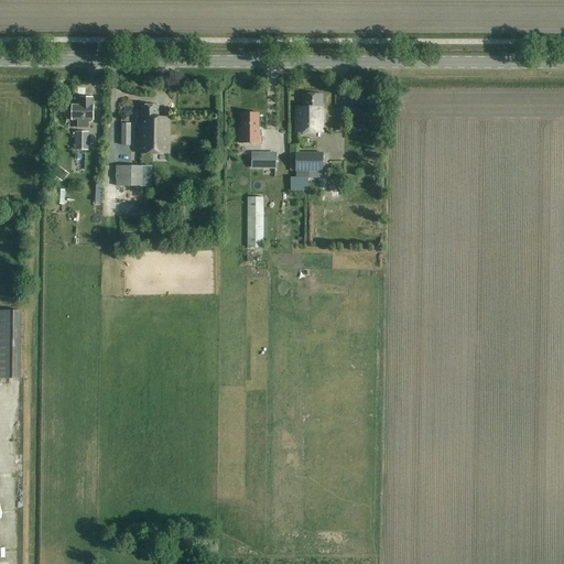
[(323,133),(323,96),(304,96),(303,108),(295,108),(295,133),(323,133)]
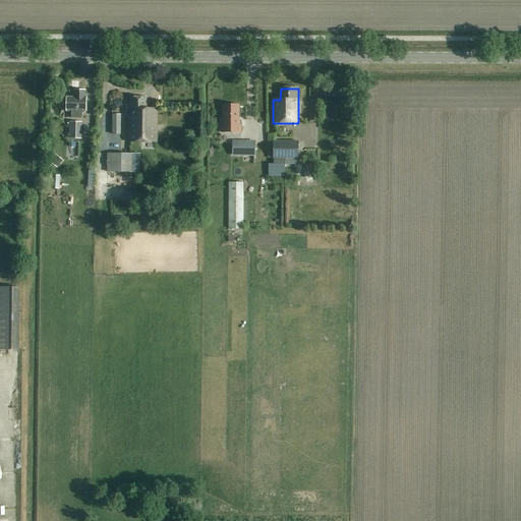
[(87,111),(87,97),(85,97),(85,90),(74,90),(74,97),(66,97),(66,101),(64,101),(63,102),(63,104),(63,106),(64,108),(66,109),(66,111),(72,111),(72,119),(81,119),(81,111),(87,111)]
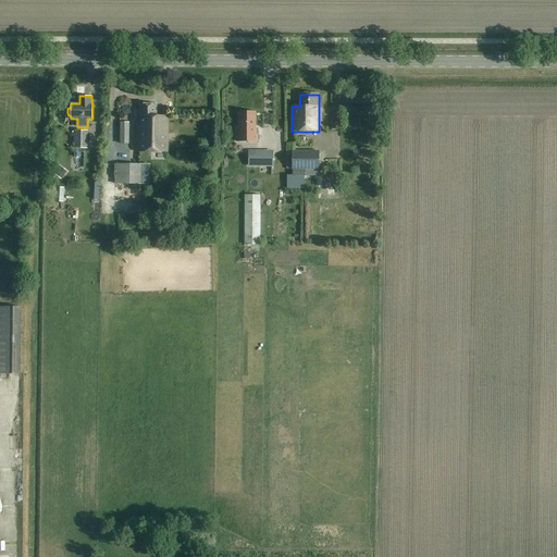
[(130,116),(138,110),(133,103),(125,110),(130,116)]
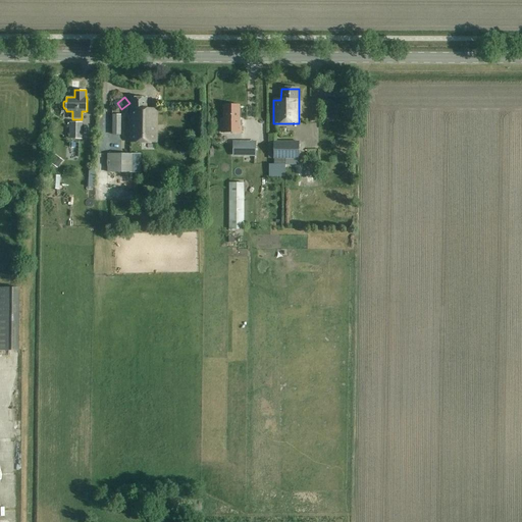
[(157,143),(158,109),(148,109),(148,98),(132,98),(132,115),(129,115),(129,143),(157,143)]
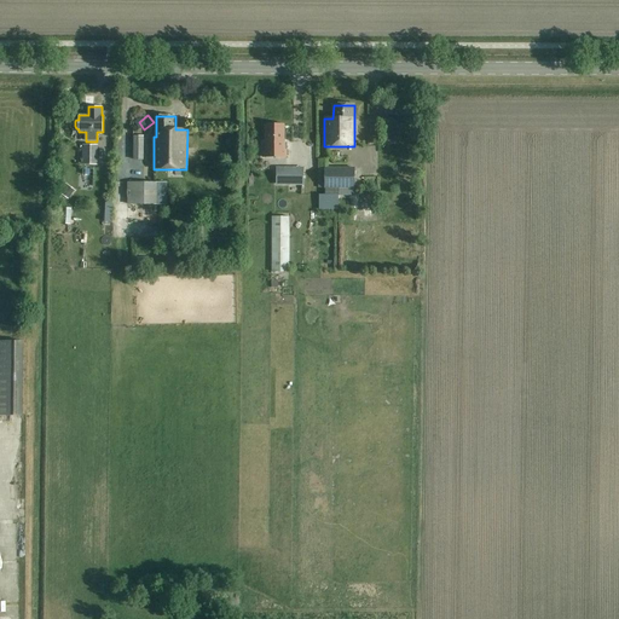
[(285,144),(285,128),(267,128),(266,144),(265,144),(264,157),(287,158),(288,144),(285,144)]
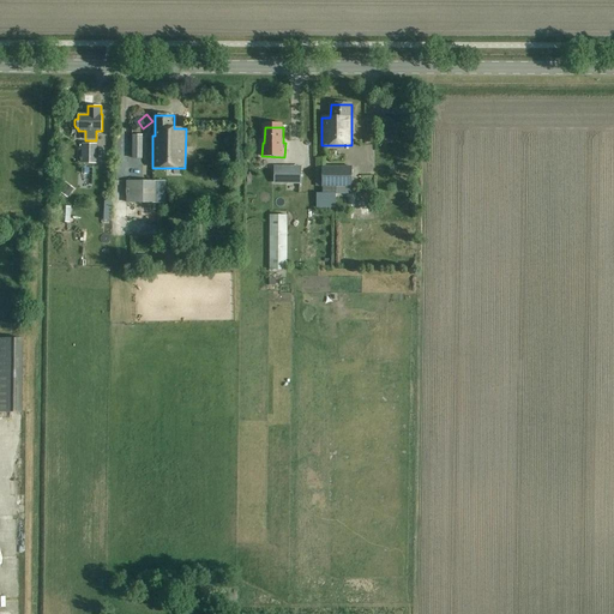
[(392,144),(392,132),(383,132),(383,144),(392,144)]
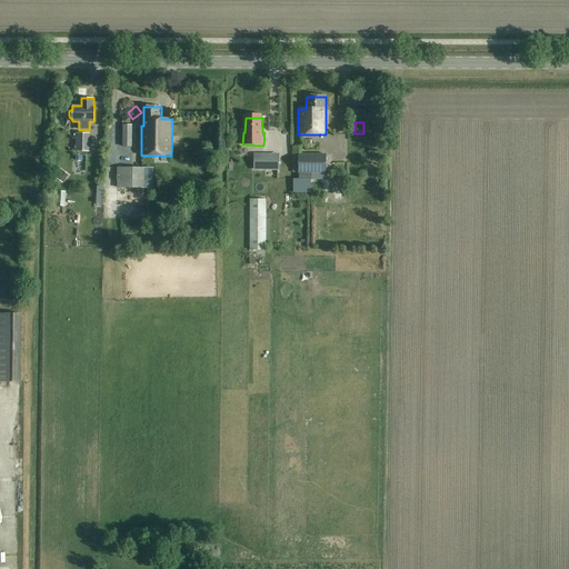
[(122,152),(133,152),(133,126),(122,126),(122,152)]
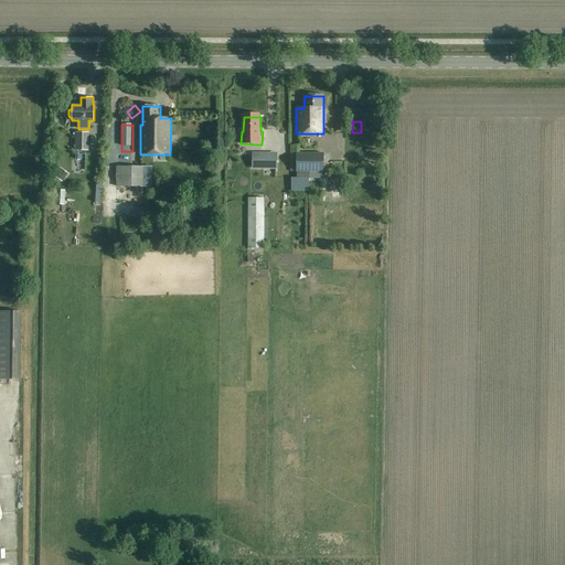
[(89,151),(89,134),(76,134),(75,151),(89,151)]
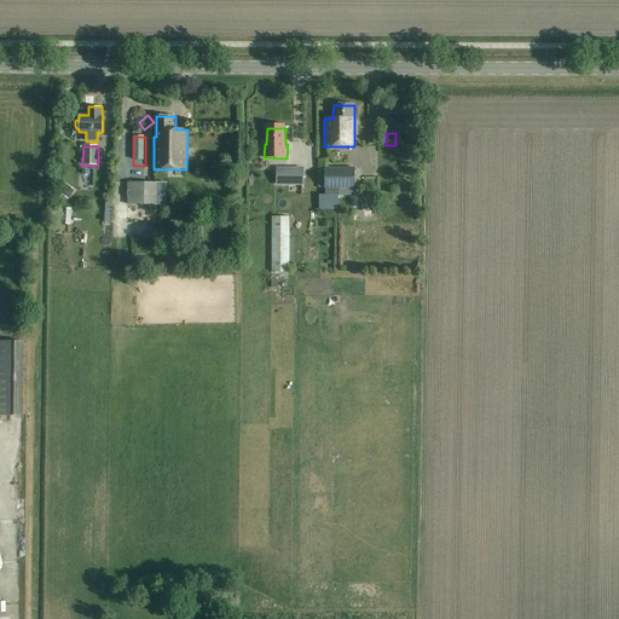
[(327,189),(340,189),(340,195),(356,195),(356,169),(328,169),(328,161),(318,161),(318,189),(327,189)]
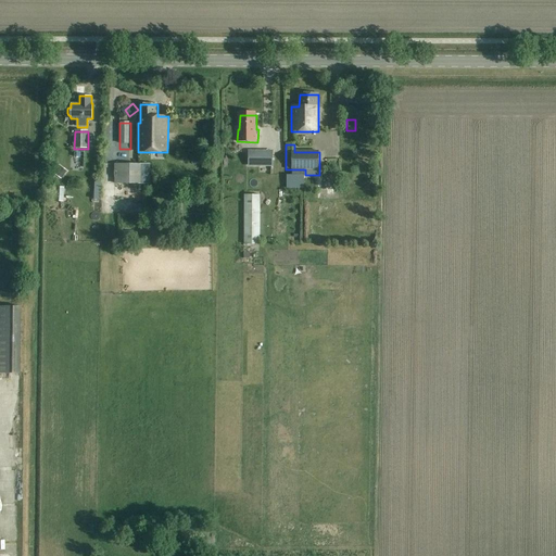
[(274,167),(274,151),(249,151),(249,167),(274,167)]
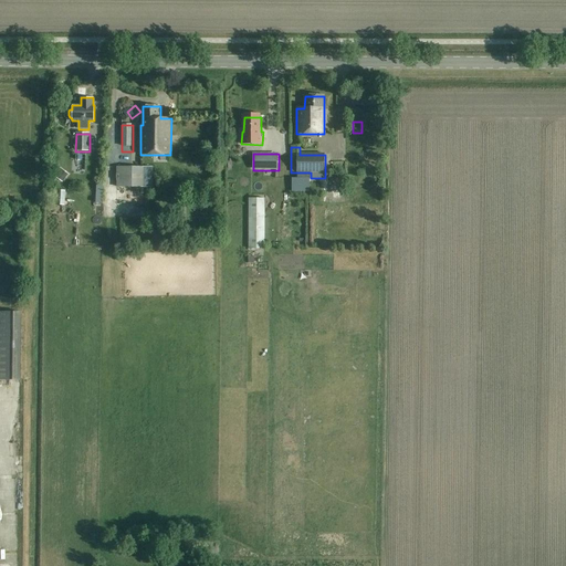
[(56,169),(53,176),(62,181),(69,174),(62,169),(59,167),(56,169)]
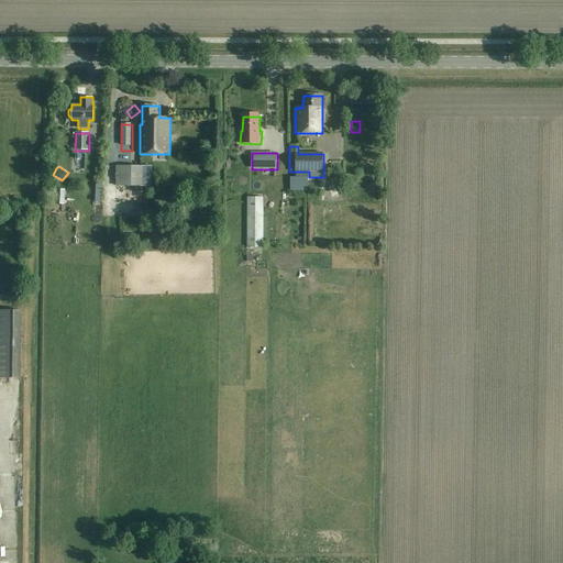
[(147,187),(147,166),(117,166),(116,187),(147,187)]
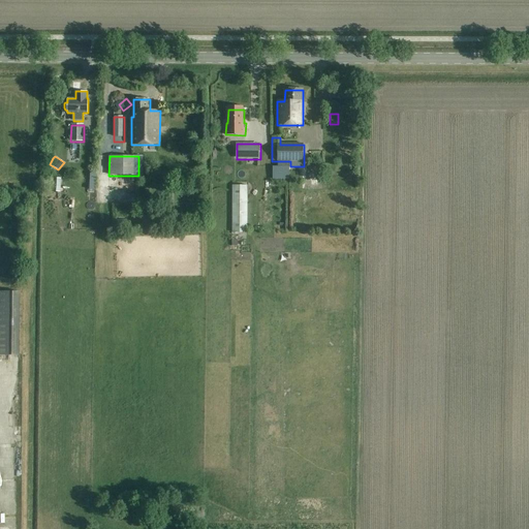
[(66,191),(66,176),(57,176),(56,191),(66,191)]
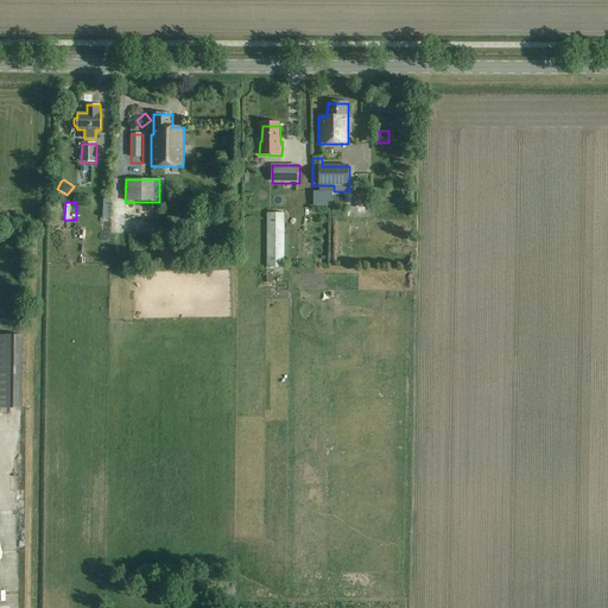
[(267,213),(267,267),(285,267),(285,213),(267,213)]
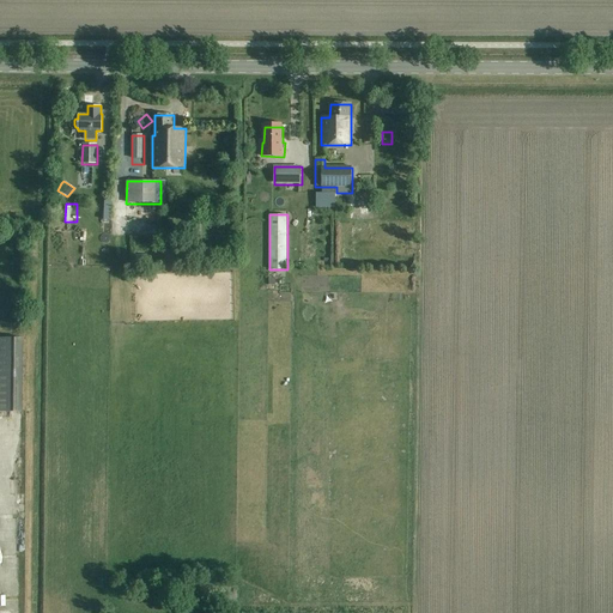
[(317,244),(328,243),(328,232),(311,234),(311,246),(317,246),(317,244)]
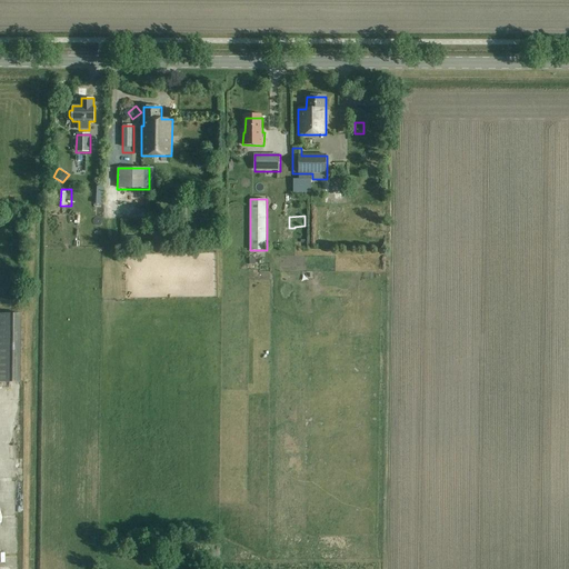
[(162,241),(166,231),(159,229),(156,238),(162,241)]
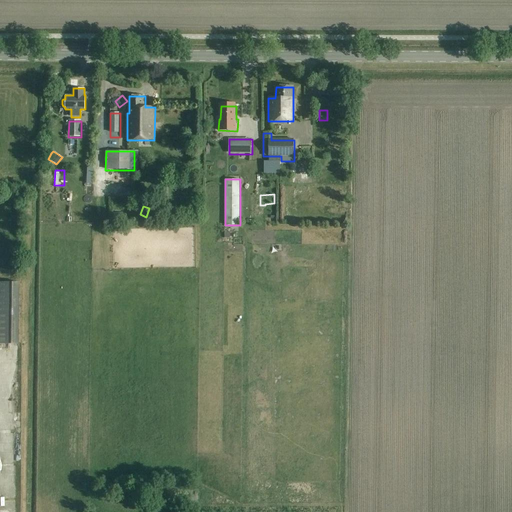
[(0,343),(19,344),(20,282),(0,282),(0,343)]
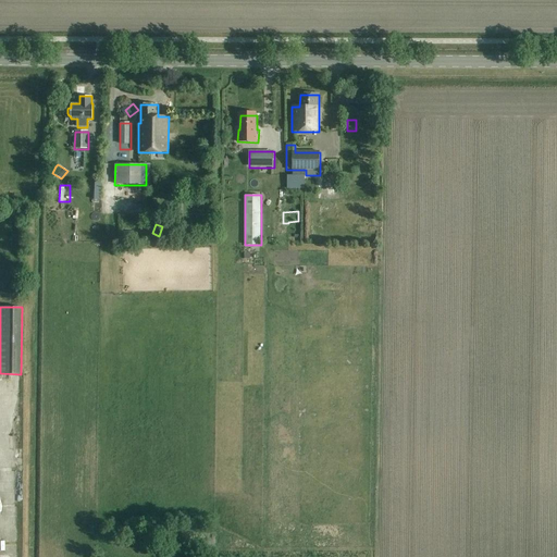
All buildings are outlined.
